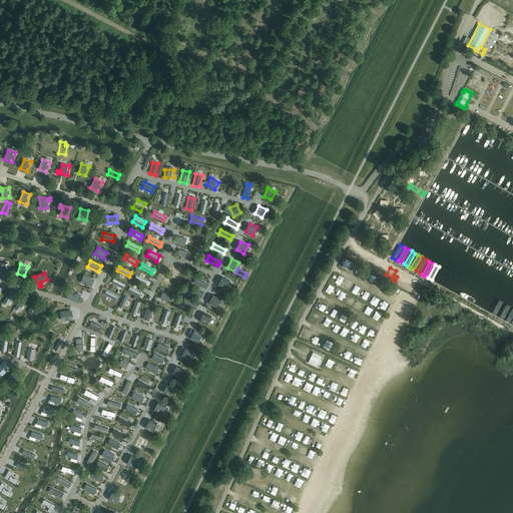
[(136,276),(134,280),(145,285),(147,281),(136,276)]
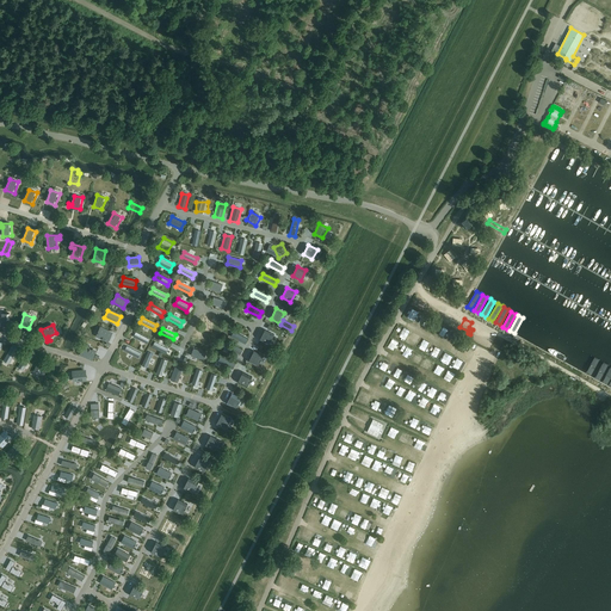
[(265,329),(259,340),(269,344),(273,334),(265,329)]
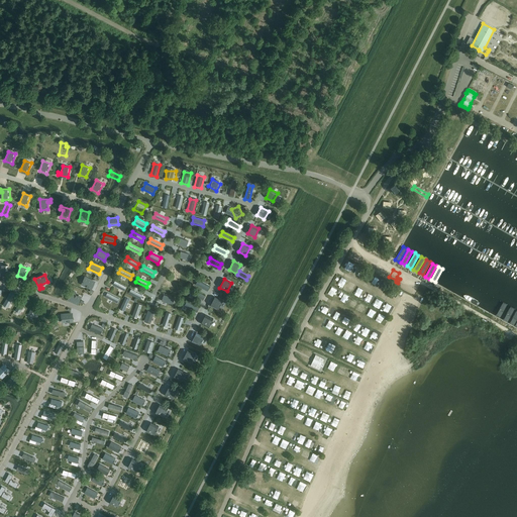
[(198,280),(195,285),(207,291),(210,287),(198,280)]
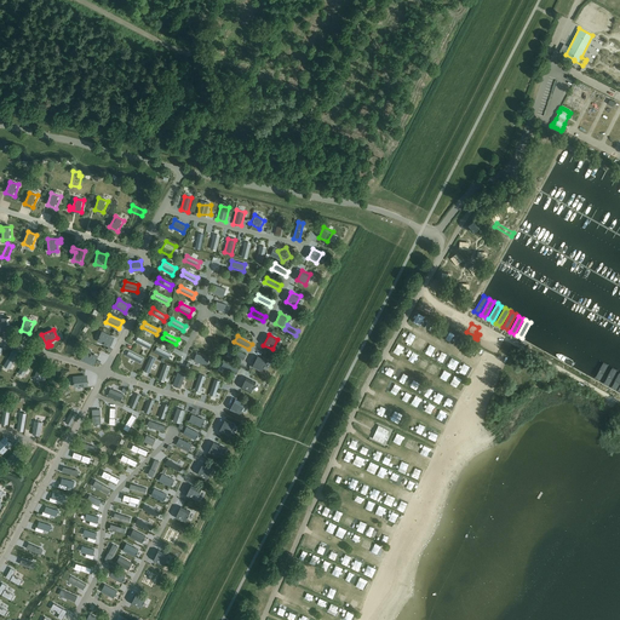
[(138,337),(136,342),(149,349),(151,344),(138,337)]
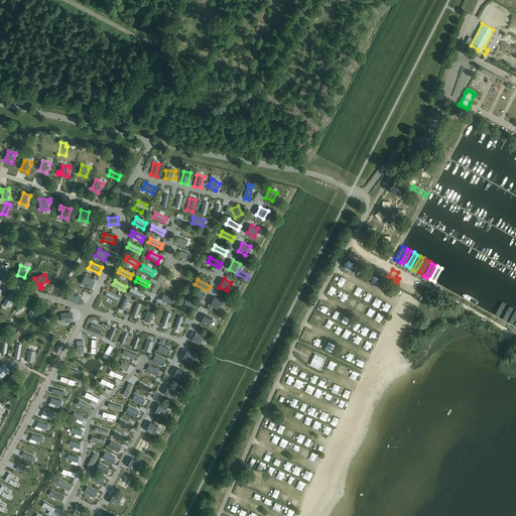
[(131,288),(129,292),(140,298),(142,294),(131,288)]
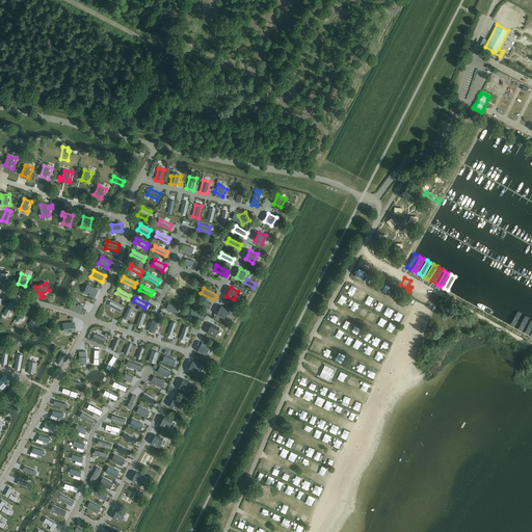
[(200,298),(197,302),(209,309),(211,304),(200,298)]
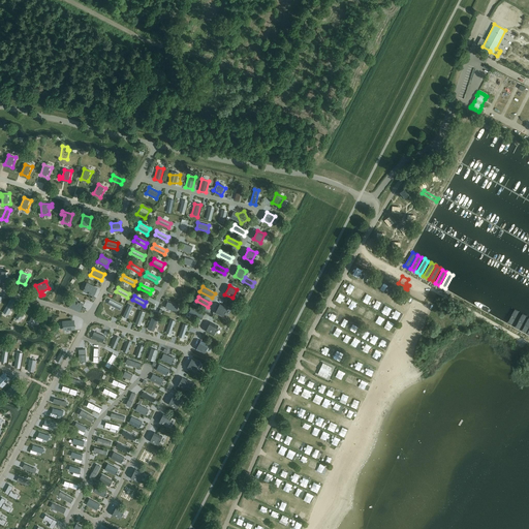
[(10,299),(3,312),(7,314),(16,302),(10,299)]
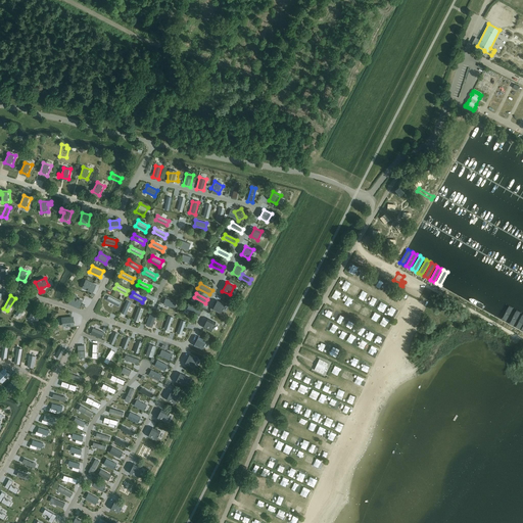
[(80,300),(72,296),(68,302),(77,306),(80,300)]
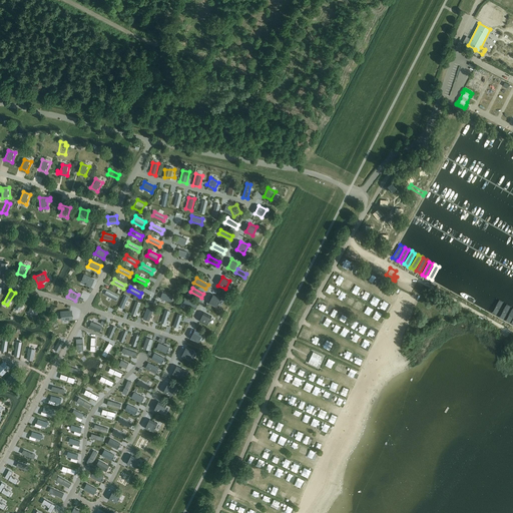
[(106,291),(104,295),(116,301),(118,297),(106,291)]
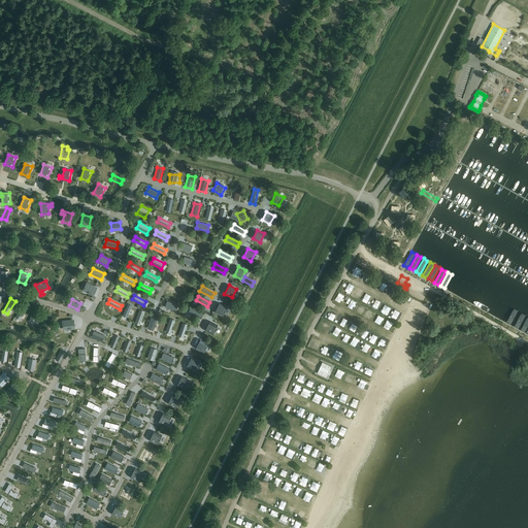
[(176,311),(178,305),(167,301),(165,307),(176,311)]
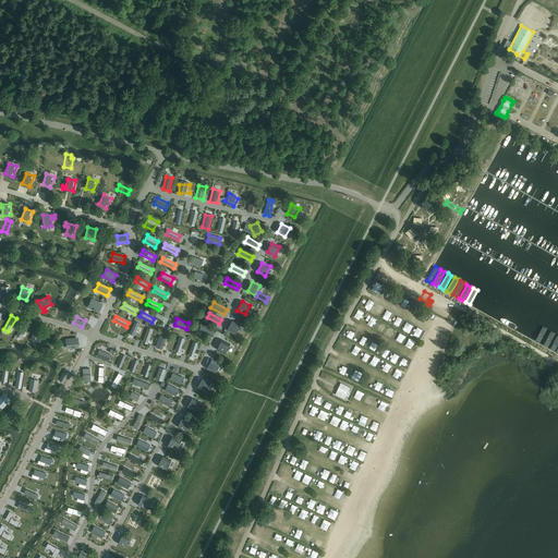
[(380,329),(385,322),(379,318),(375,326),(380,329)]
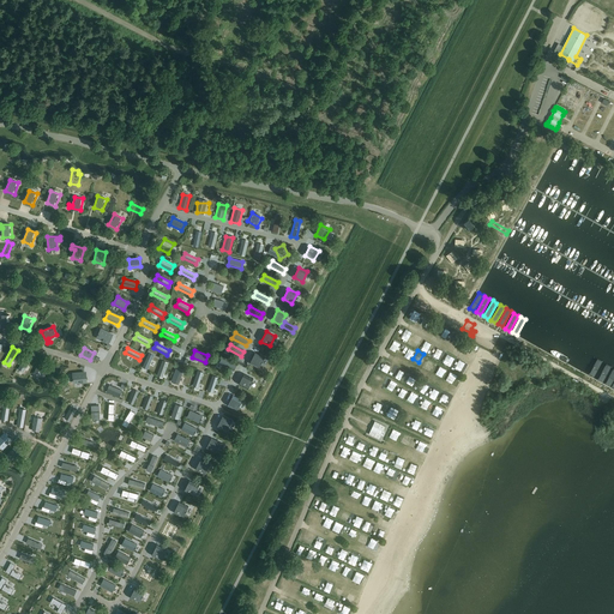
[(26,353),(18,368),(24,372),(32,356),(26,353)]
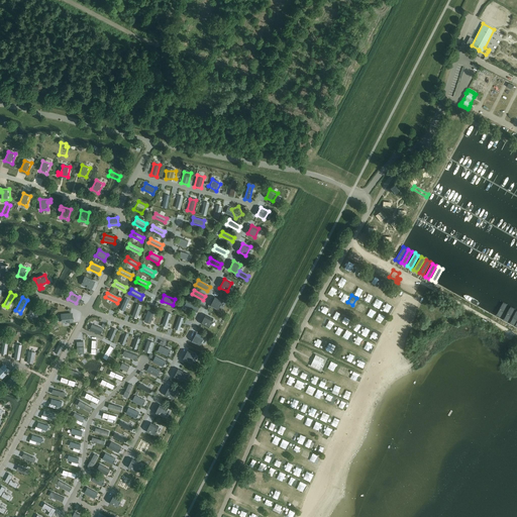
[(125,297),(120,309),(124,311),(129,299),(125,297)]
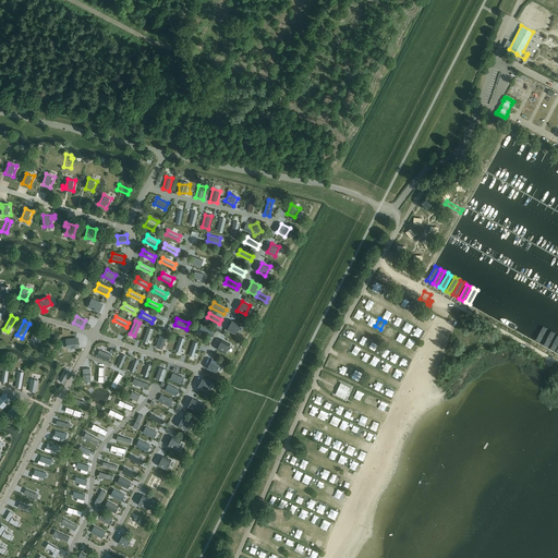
[(232,320),(227,329),(235,334),(240,325),(232,320)]
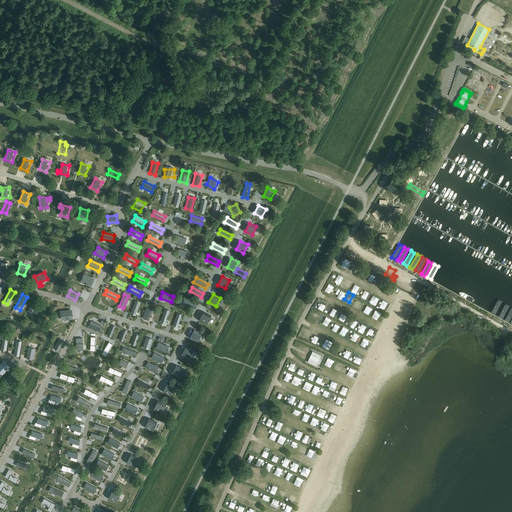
[(31,306),(38,310),(42,302),(36,298),(31,306)]
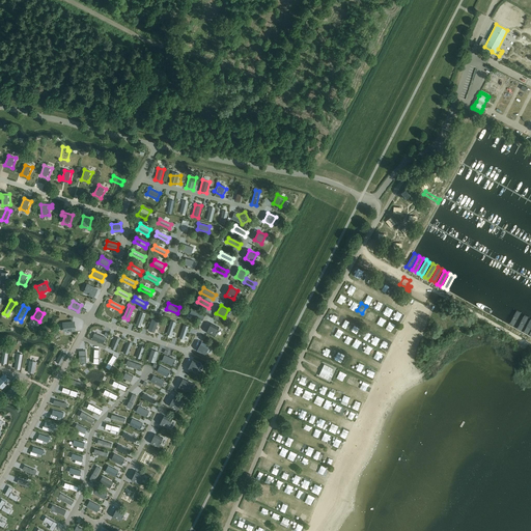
[(192,310),(190,314),(202,320),(204,316),(192,310)]
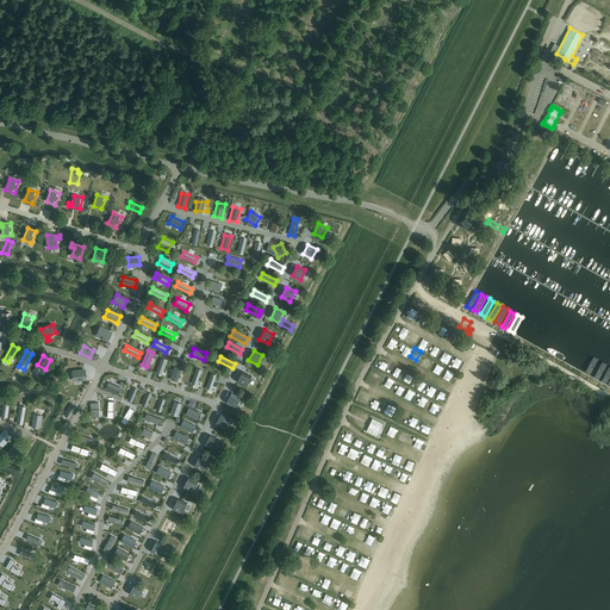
[(161,358),(156,373),(162,375),(163,372),(162,372),(167,360),(161,358)]
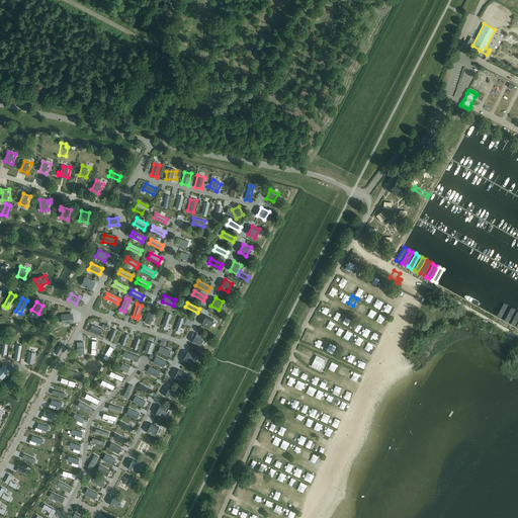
[(162,313),(166,306),(161,304),(158,310),(162,313)]
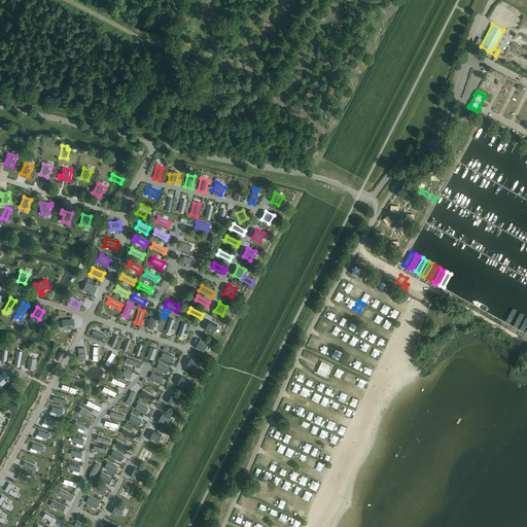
[(513,309),(505,322),(510,324),(517,311),(513,309)]
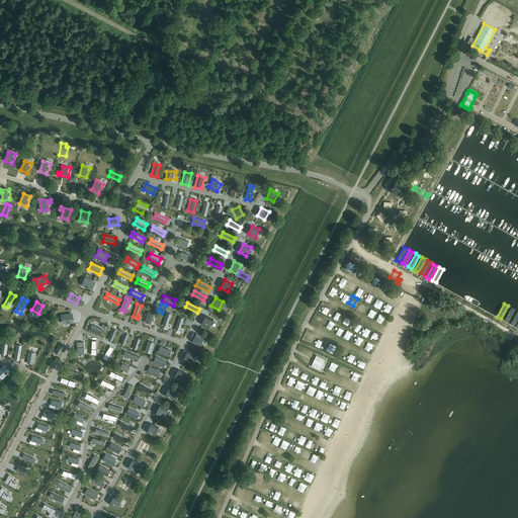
[(512,308),(505,321),(509,323),(516,310),(512,308)]
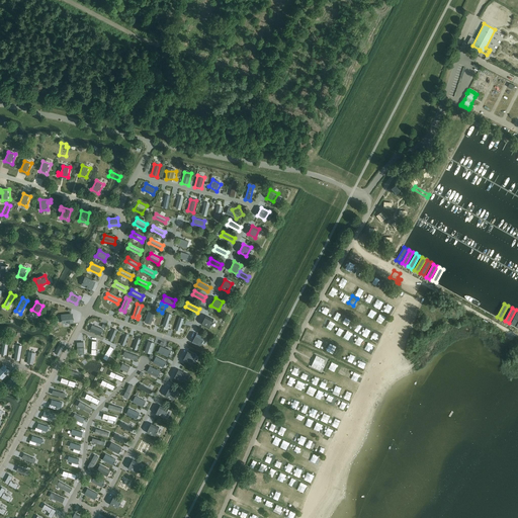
[(149,311),(145,322),(151,324),(155,314),(149,311)]
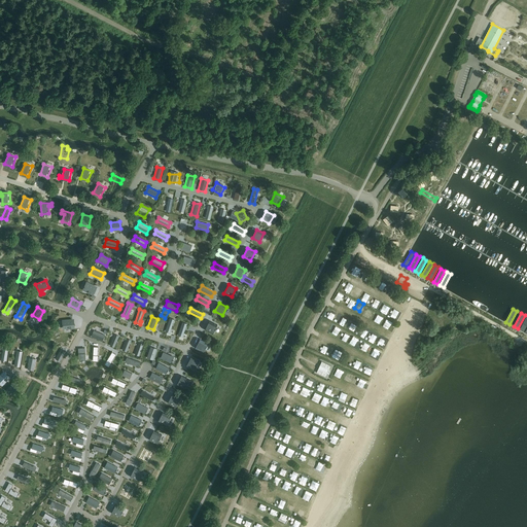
[(170,318),(165,330),(170,332),(174,319),(170,318)]
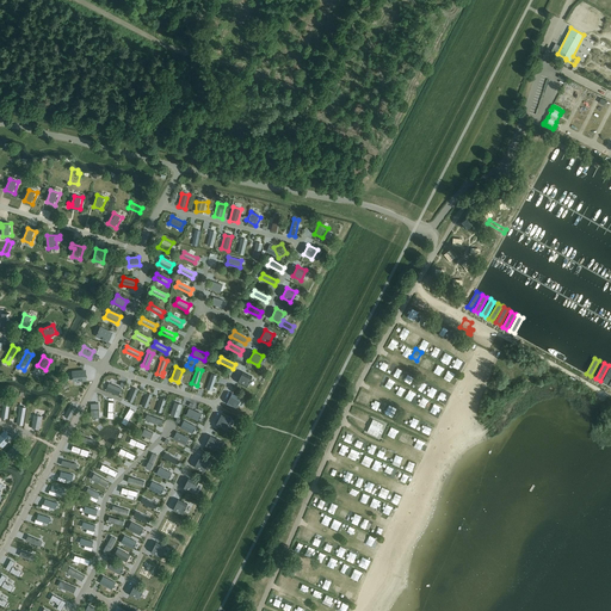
[(85,371),(73,372),(74,381),(85,380),(85,371)]
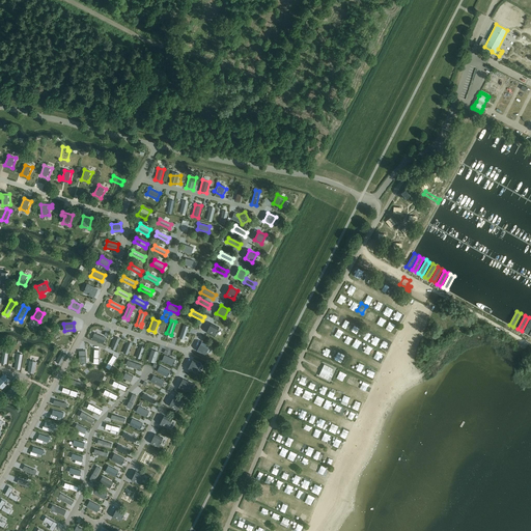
[(212,324),(206,332),(214,336),(219,327),(212,324)]
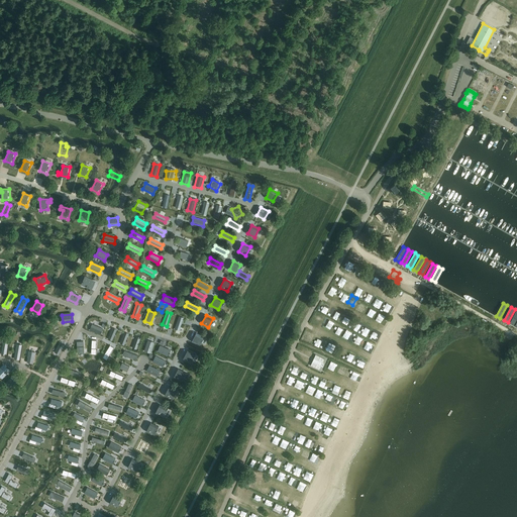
[(179,316),(175,329),(179,330),(184,317),(179,316)]
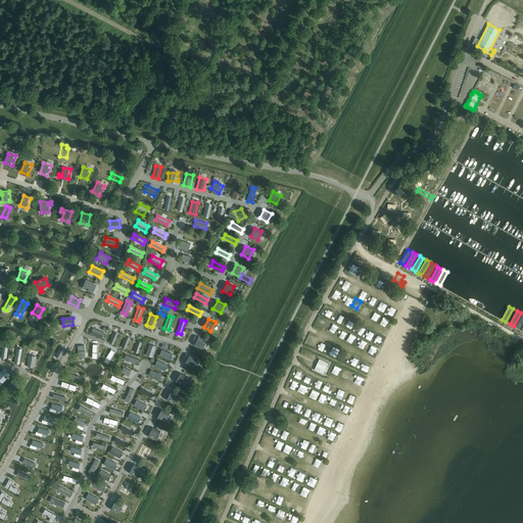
[(93,328),(91,334),(101,338),(104,332),(93,328)]
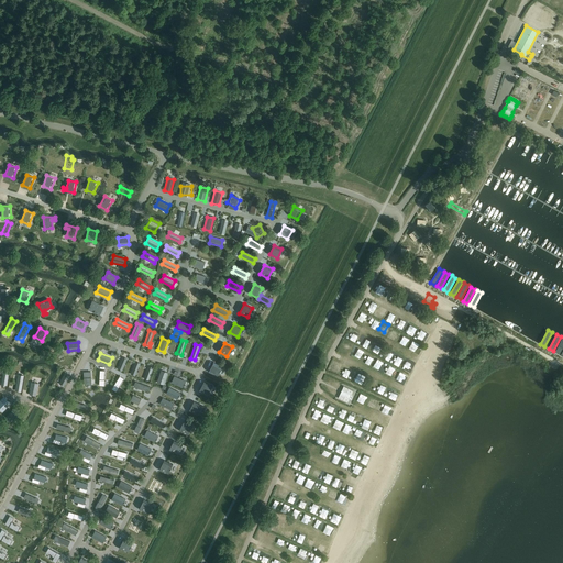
[(123,356),(118,368),(122,370),(128,357),(123,356)]
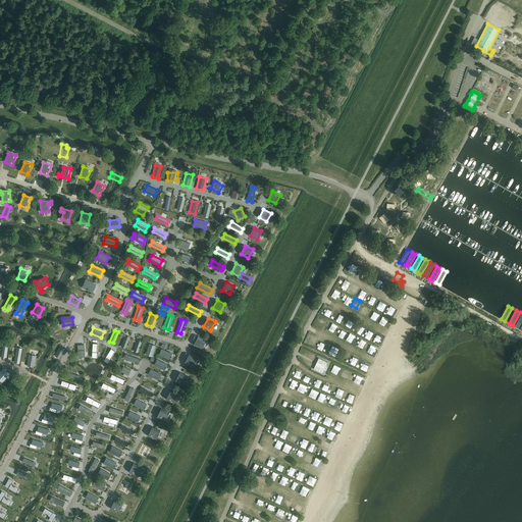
[(378,334),(375,340),(383,344),(385,337),(378,334)]
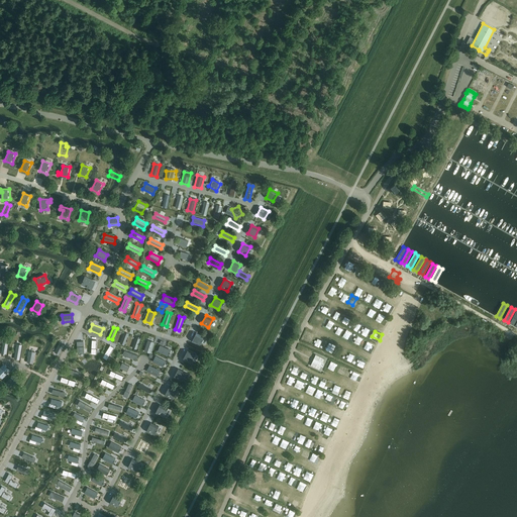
[(124,332),(120,343),(124,345),(128,333),(124,332)]
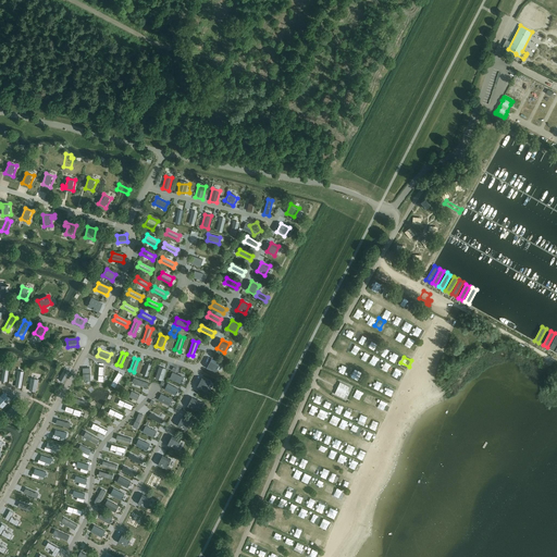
[(211,358),(207,368),(214,372),(220,362),(211,358)]
